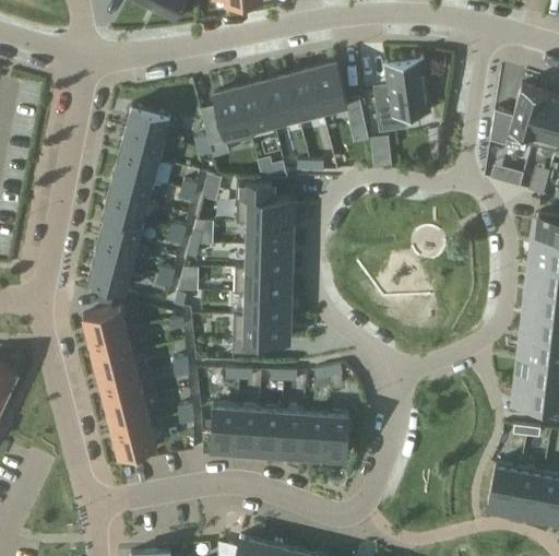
[(132,0),(175,22),(186,0),(132,0)]
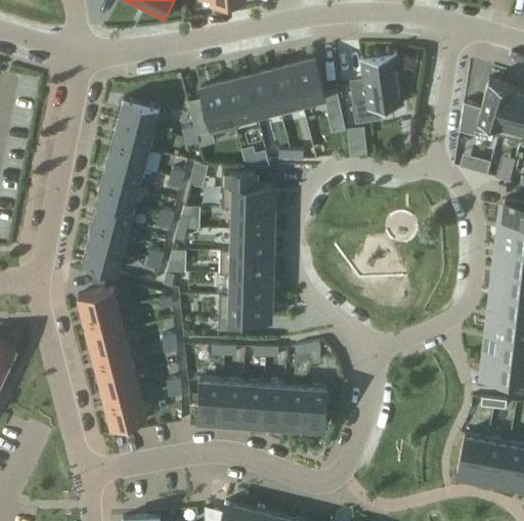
[(359,83),(350,84),(355,123),(382,119),(381,109),(403,105),(402,104),(396,55),(396,54),(360,59),(360,60),(362,78),(359,83)]
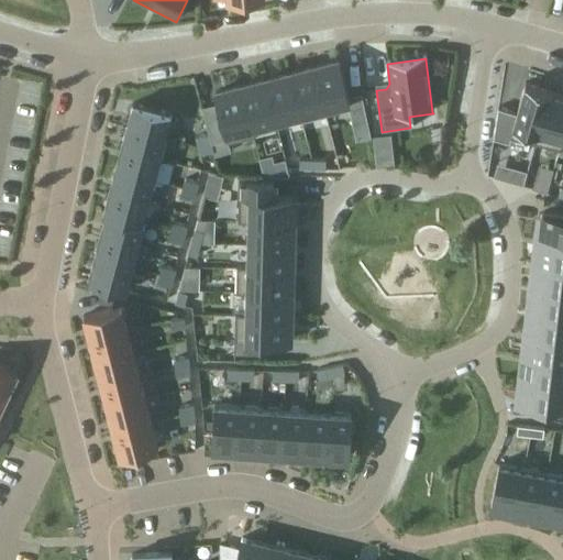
[(350,106),(339,63),(313,69),(324,112),(348,106),(350,106)]
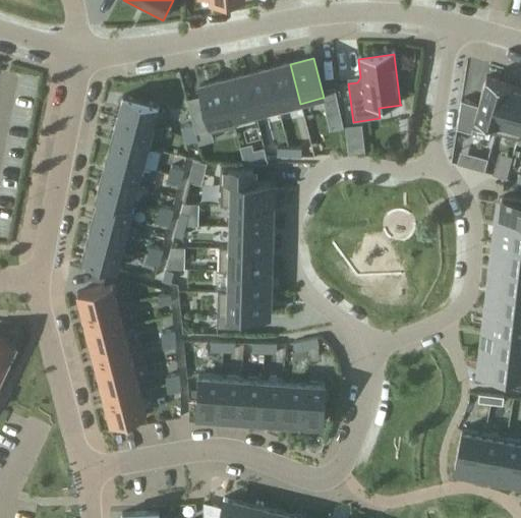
[(300,104),(290,64),(268,70),(278,109),(300,104)]
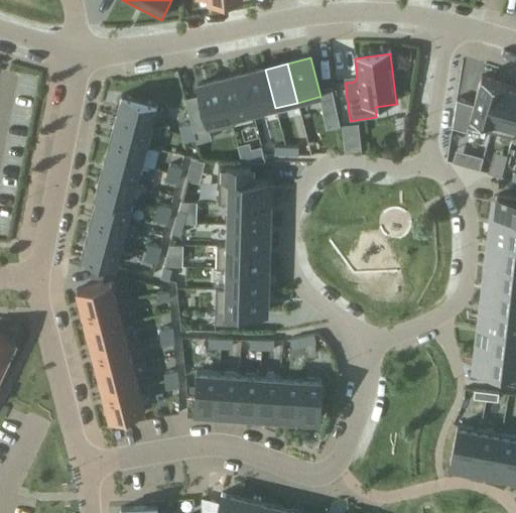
[(275,108),(265,70),(243,75),(253,114),(275,108)]
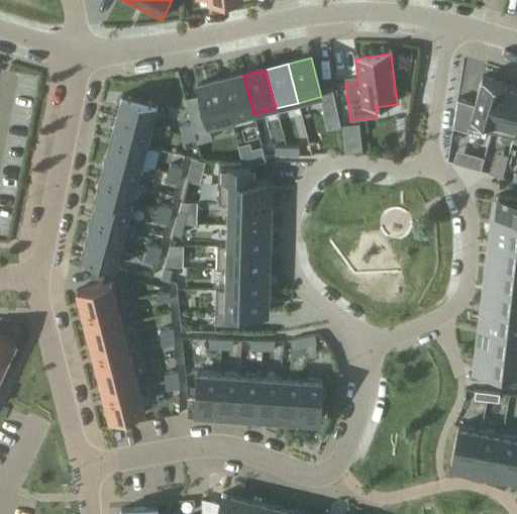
[(253,114),(243,75),(220,81),(230,120),(231,119),(253,114)]
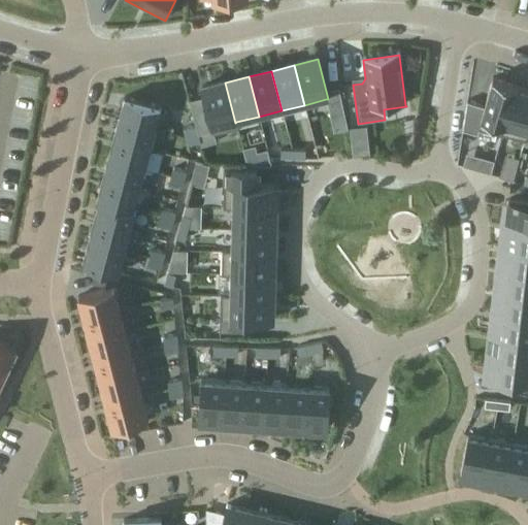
[(501,137),(516,87),(492,80),(484,108),(466,103),(461,131),(476,136),(477,131),(501,137)]
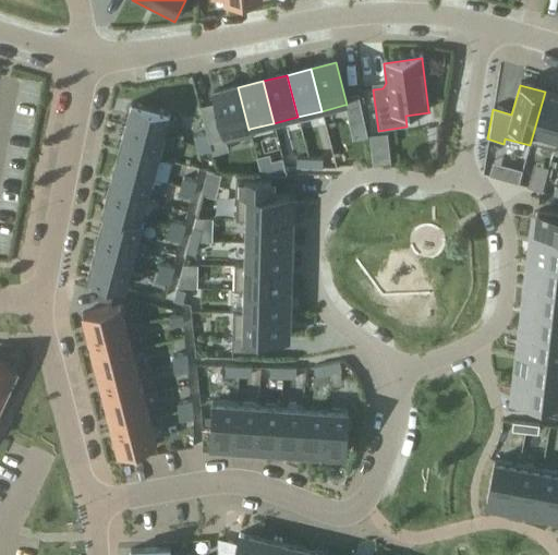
[(249,130),(238,87),(213,94),(216,106),(201,109),(209,143),(225,140),(226,144),(252,136),(250,129),(249,130)]
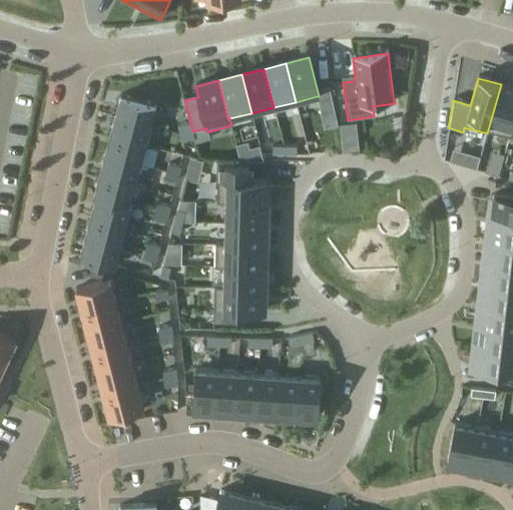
[(512,129),(512,125),(512,89),(502,86),(502,85),(501,84),(487,133),(488,133),(488,132),(510,139),(512,129)]
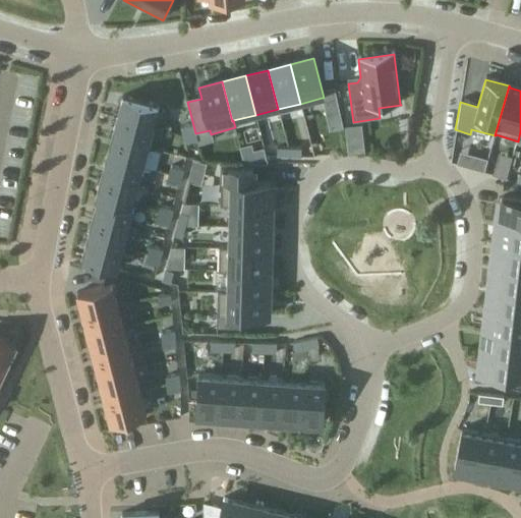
[(324,98),(322,98),(325,113),(339,110),(336,95),(324,98)]
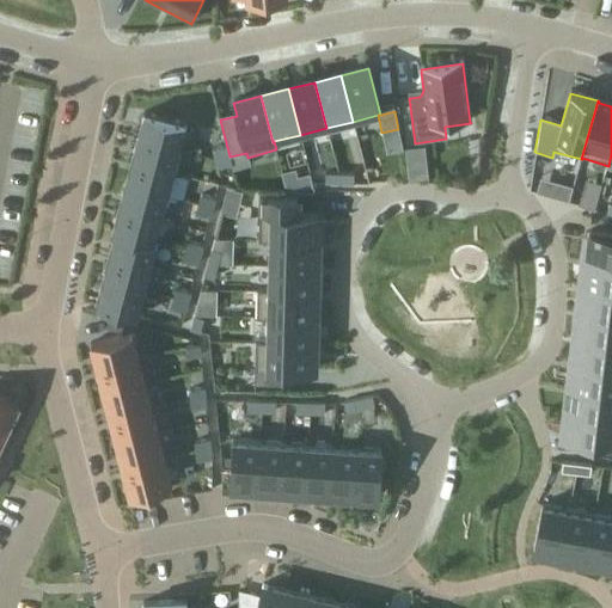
[(179,152),(185,127),(145,116),(138,140),(179,152)]
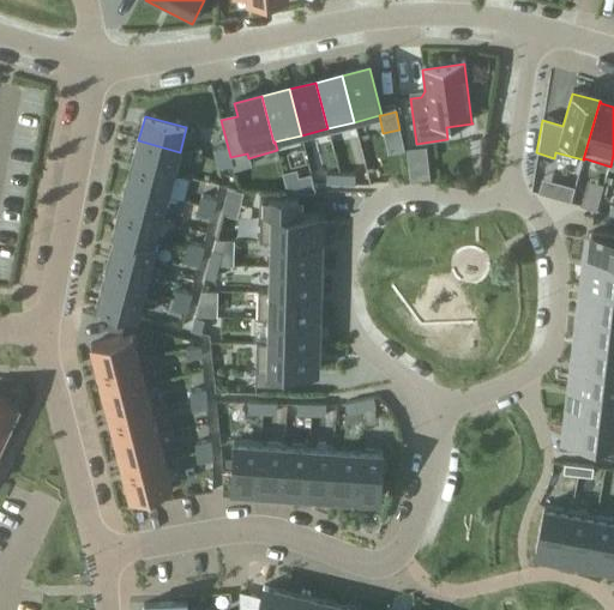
[(174,175),(180,152),(138,140),(132,164),(174,175)]
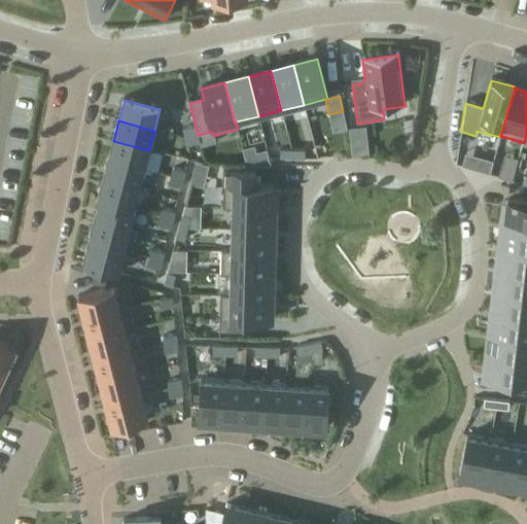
[(197,135),(195,128),(183,131),(185,138),(197,135)]
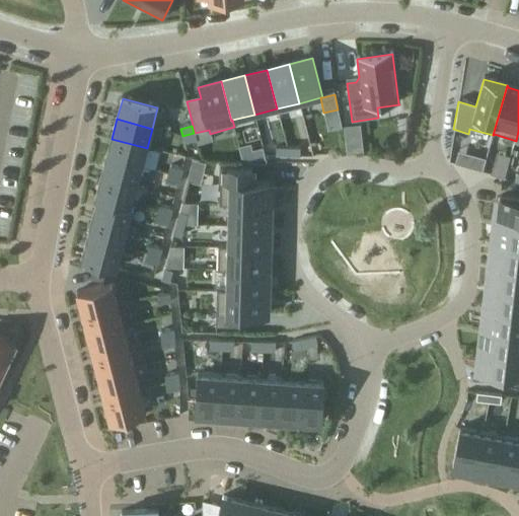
[(196,141),(194,133),(182,136),(184,144),(196,141)]
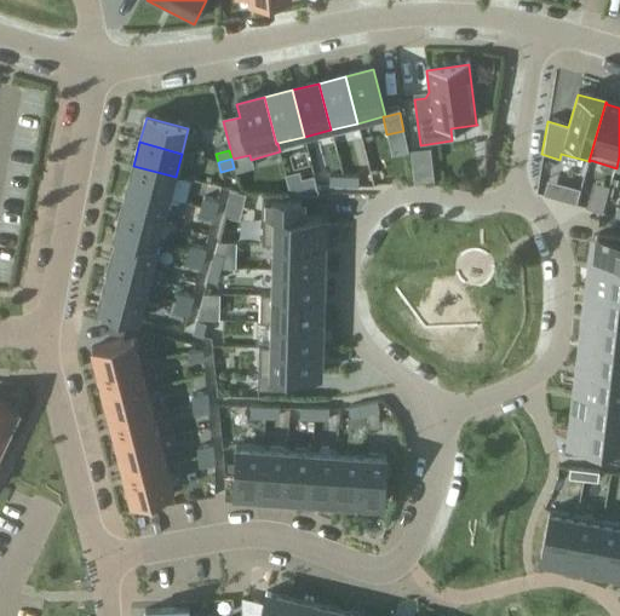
[(168,201),(176,177),(133,166),(127,190),(168,201)]
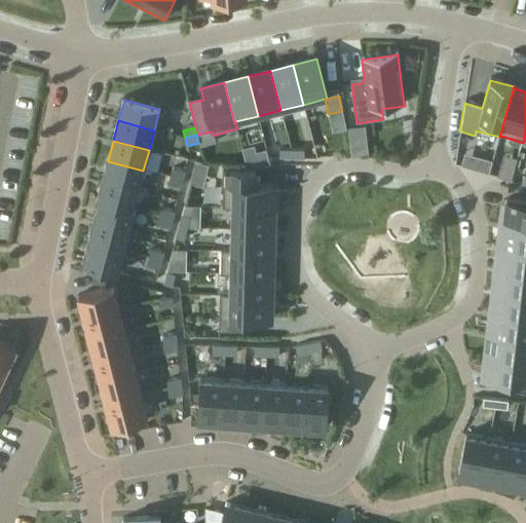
[(254,147),(241,150),(246,165),(259,166),(254,147)]
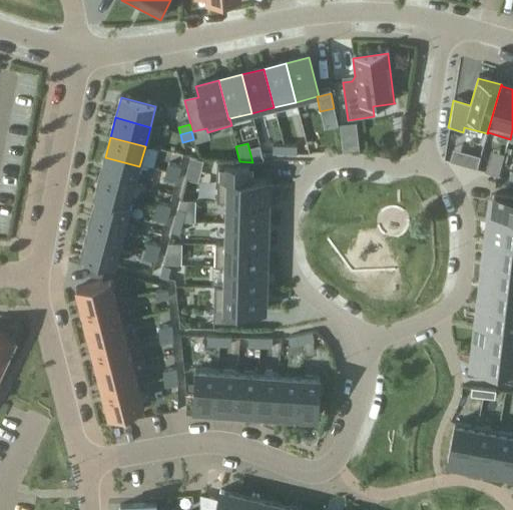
[(358,143),(342,145),(343,154),(359,152),(358,143)]
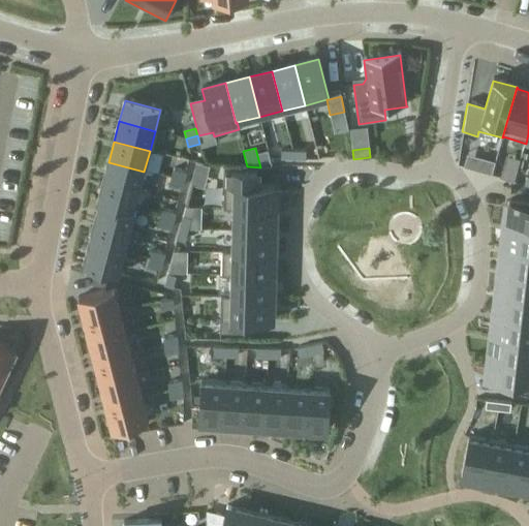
[(293,160),(293,152),(281,152),(281,160),(293,160)]
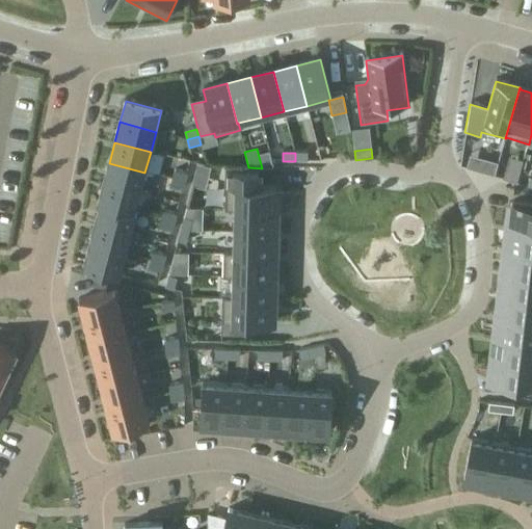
[(308,161),(308,153),(295,153),(295,161),(308,161)]
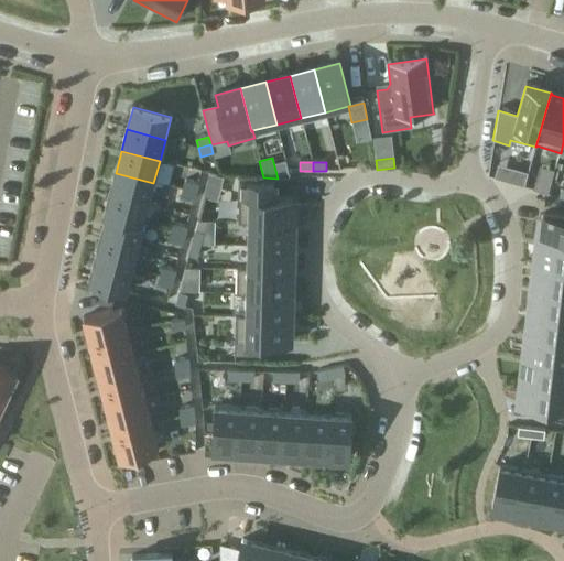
[(528,174),(514,170),(510,183),(524,187),(528,174)]
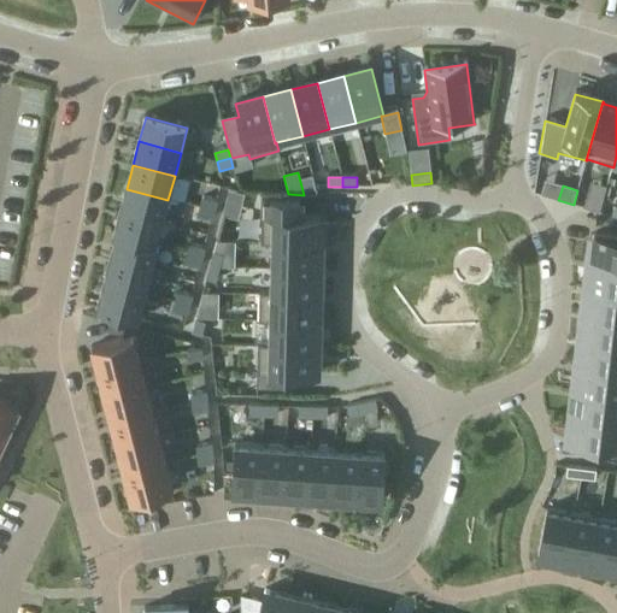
[(162,224),(168,200),(127,189),(121,212),(162,224)]
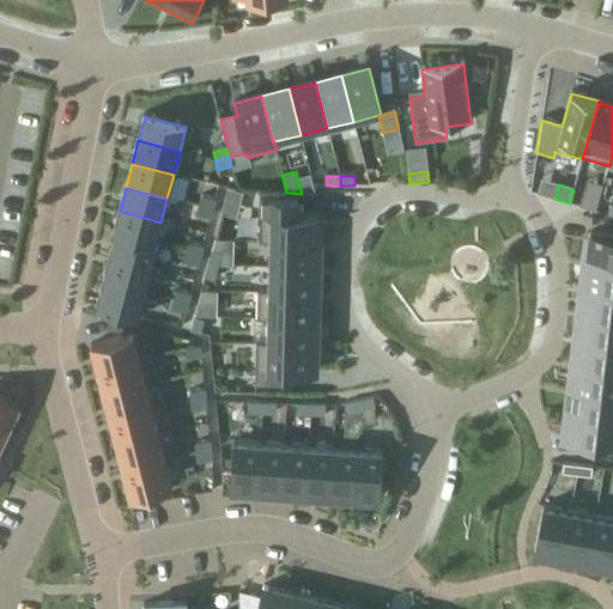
[(595,212),(599,199),(583,195),(580,207),(595,212)]
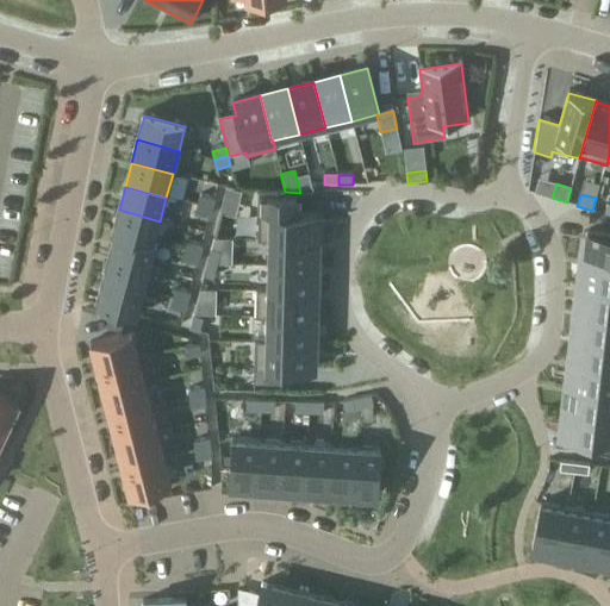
[(212,210),(215,200),(200,197),(198,206),(212,210)]
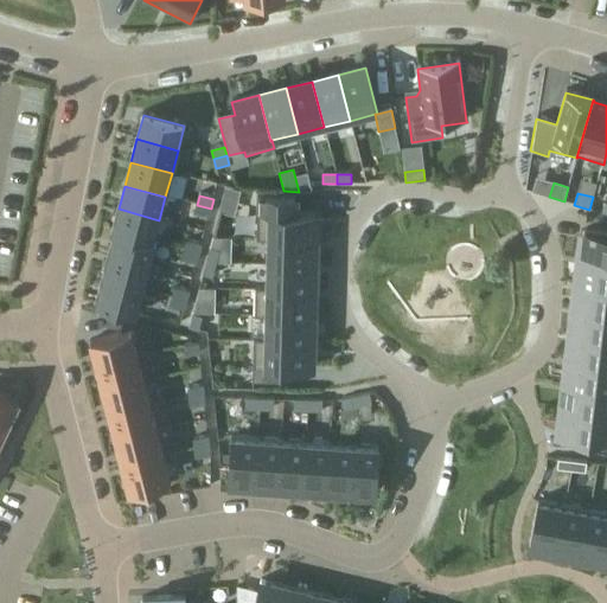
[(257,213),(256,241),(268,242),(268,241),(313,242),(314,215),(293,215),(294,197),(257,196),(257,213)]
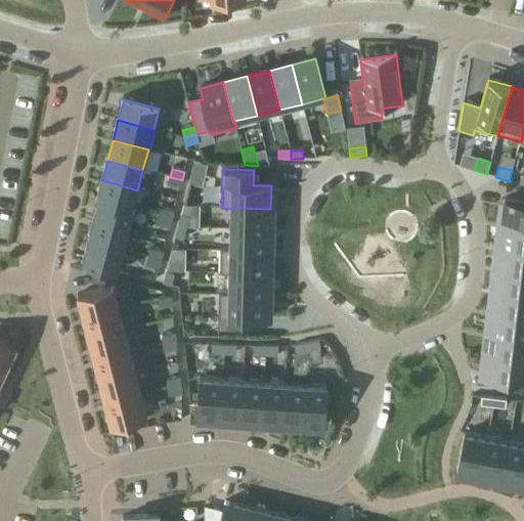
[(180,188),(182,180),(170,177),(168,185),(180,188)]
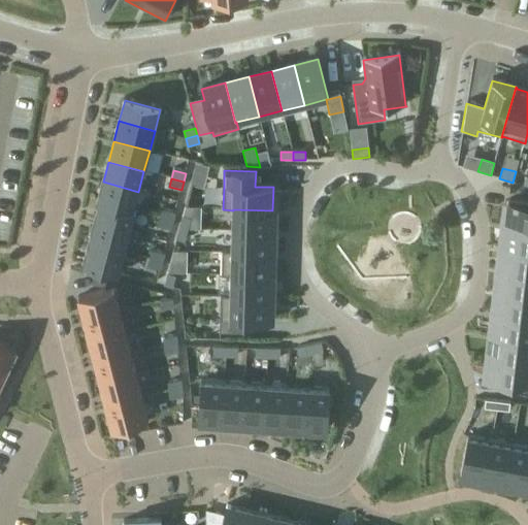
[(133,210),(138,192),(103,182),(97,203),(99,204),(99,203),(133,211),(133,210)]
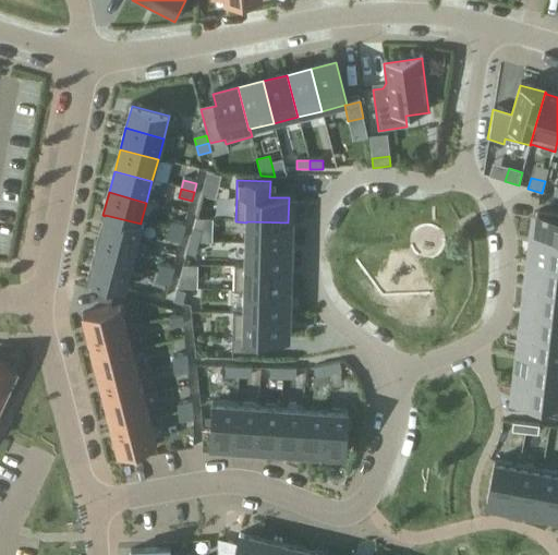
[(557,215),(536,213),(533,238),(557,240),(557,215)]
